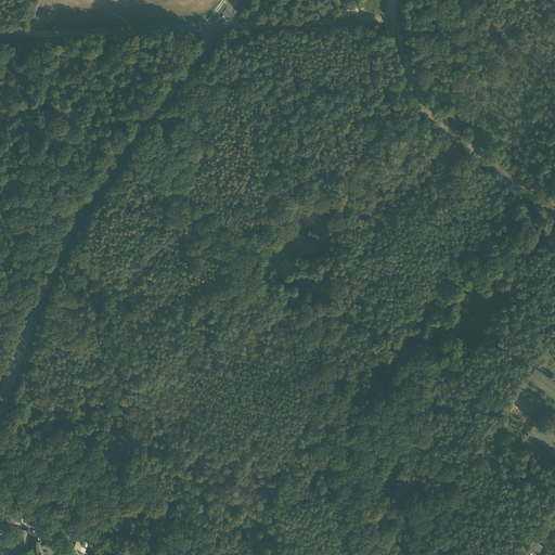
[(25,540),(27,530),(18,529),(17,539),(25,540)]
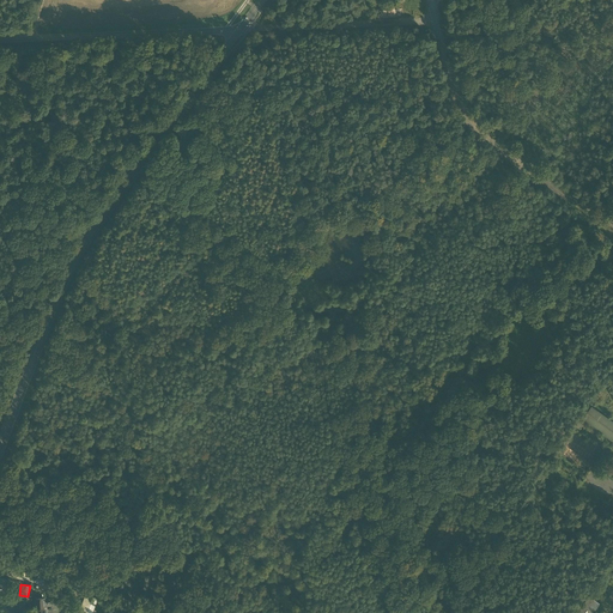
[(589,596),(577,612),(592,612),(599,604),(589,596)]
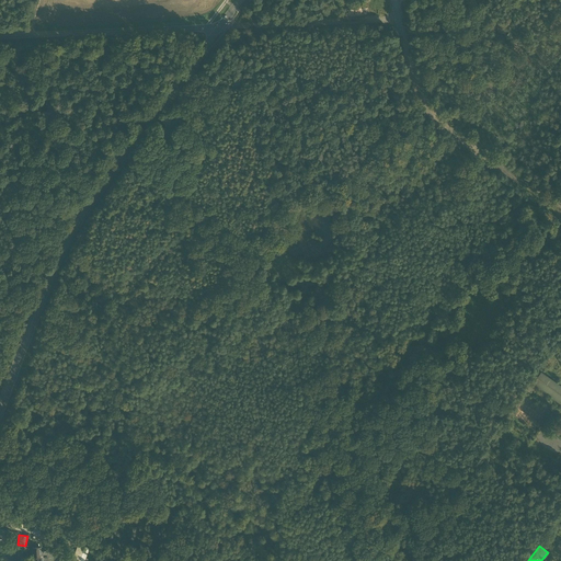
[(94,550),(90,560),(95,560),(99,552),(94,550)]
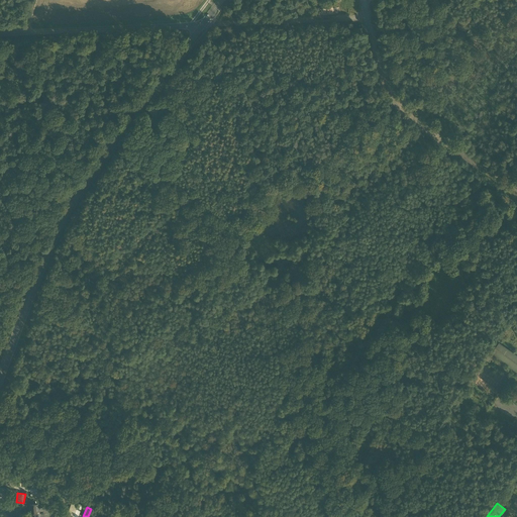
[(48,516),(48,508),(37,508),(37,516),(48,516)]
